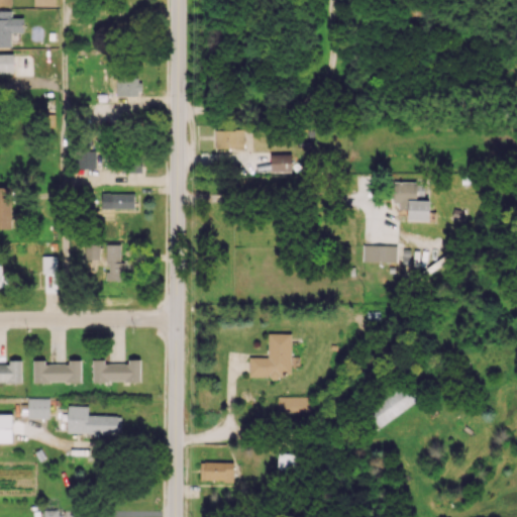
[(0,45),(11,46),(11,31),(23,31),(23,18),(11,17),(11,10),(0,9),(0,45)]
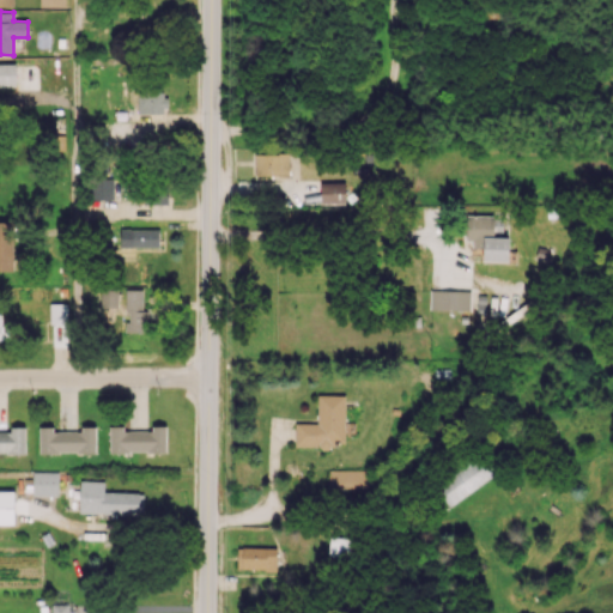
[(16,64),(0,64),(0,86),(16,86),(16,64)]
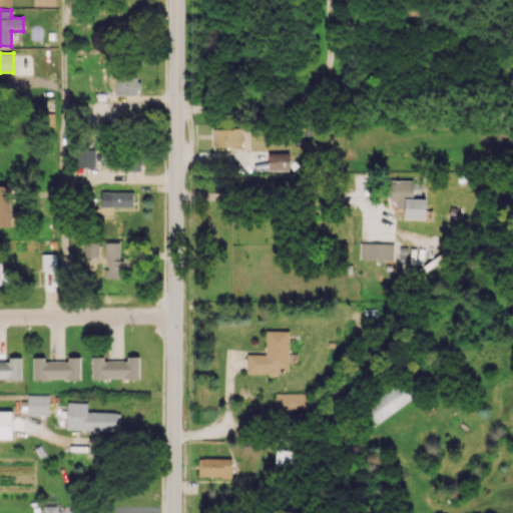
[(138,94),(138,76),(115,76),(114,94),(138,94)]
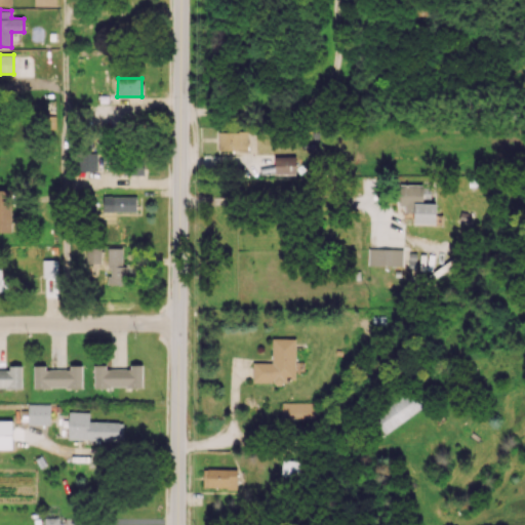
[(247,151),(247,131),(217,132),(218,151),(247,151)]
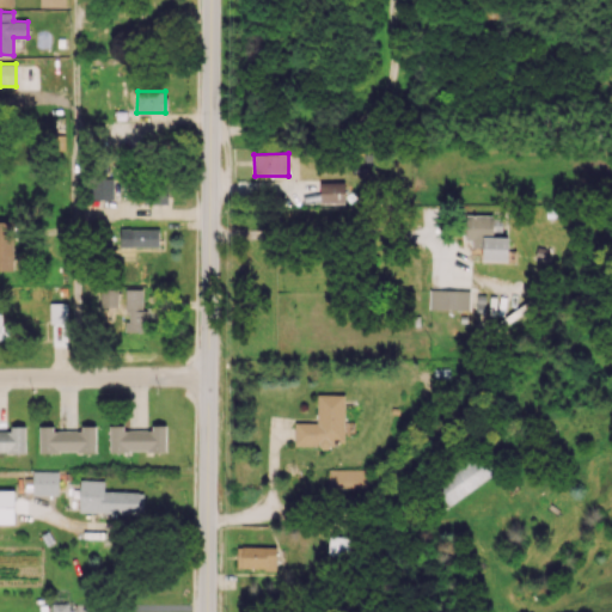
[(112,177),(90,177),(90,200),(112,200),(112,177)]
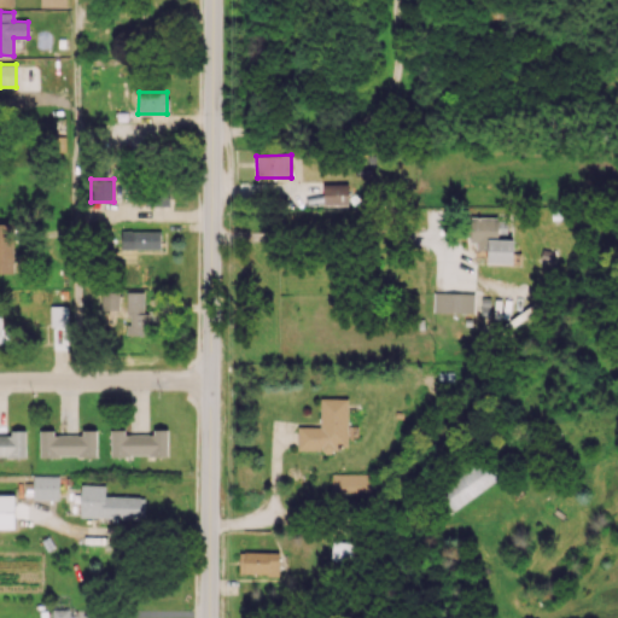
[(348,184),(322,184),(324,207),(348,205),(348,184)]
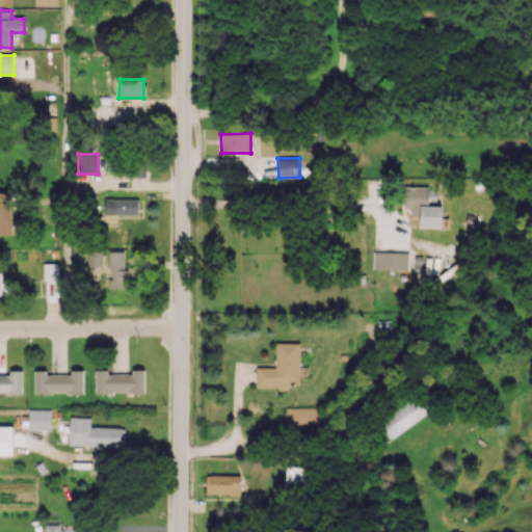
[(147,177),(145,160),(116,160),(116,177),(147,177)]
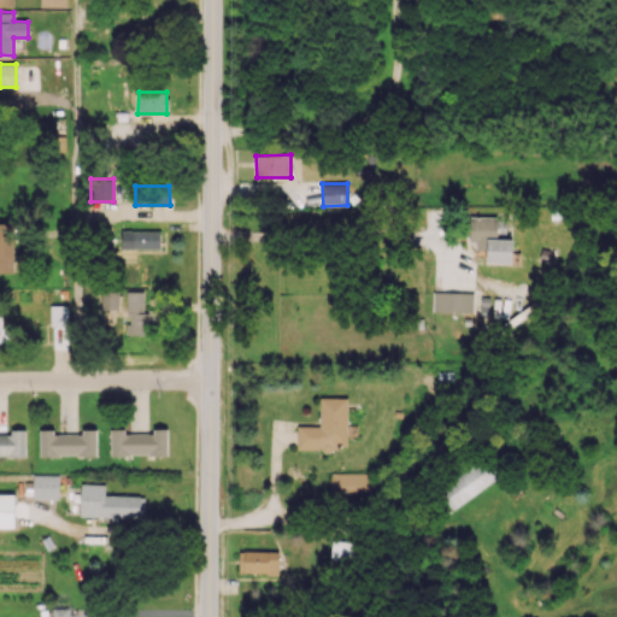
[(487,263),(511,263),(512,239),(498,239),(498,230),(505,230),(506,217),(471,217),(470,248),(487,248),(487,263)]
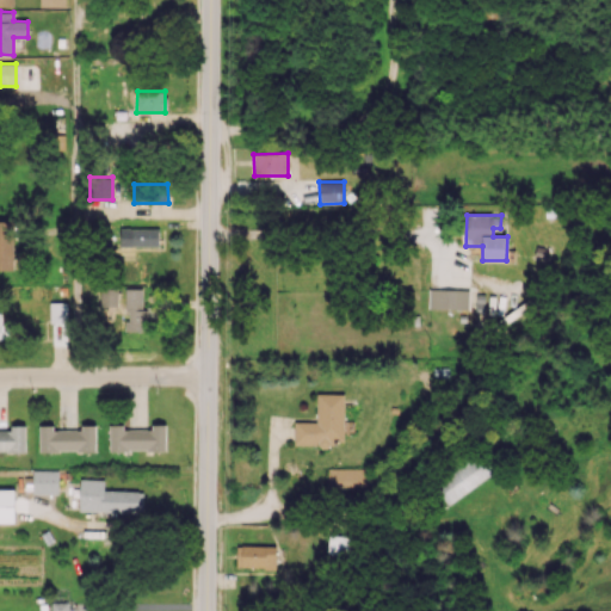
[(0,221),(0,270),(14,270),(13,221),(0,221)]
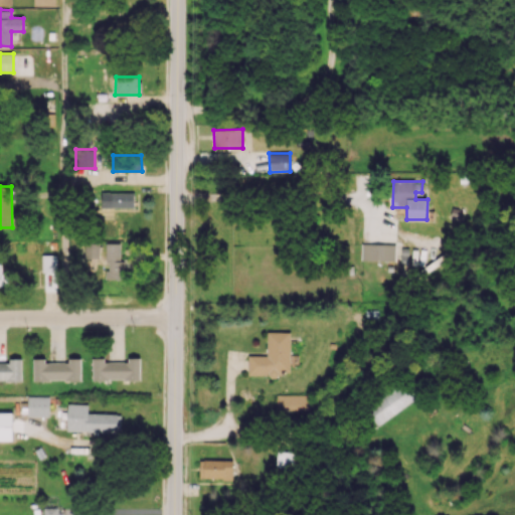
[(134,192),(109,193),(109,207),(134,206),(134,192)]
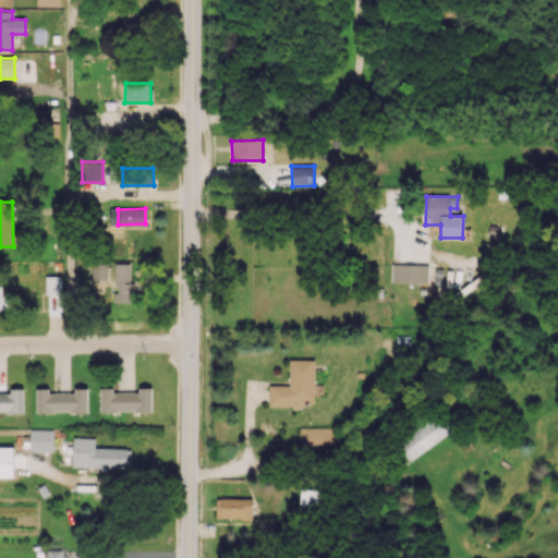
[(92,279),(107,280),(107,263),(93,263),(92,279)]
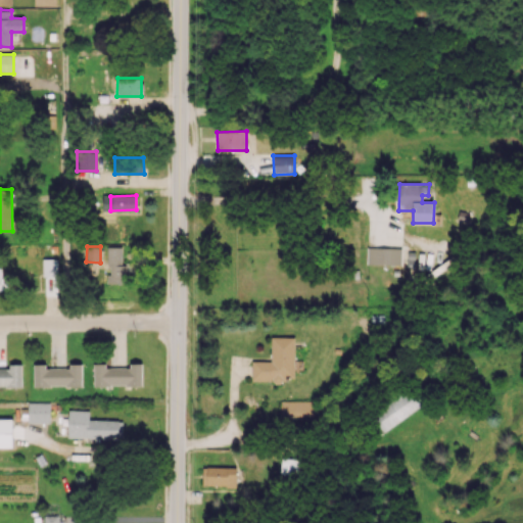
[(107,283),(125,283),(124,246),(107,246),(107,283)]
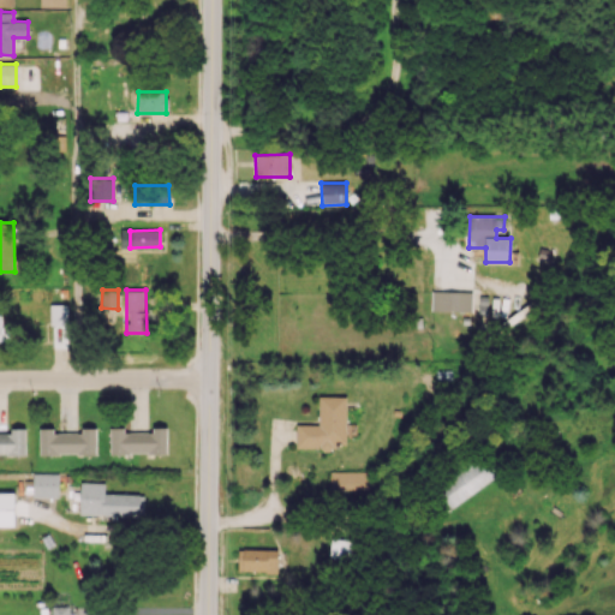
[(472,292),(431,291),(430,310),(472,311),(472,292)]
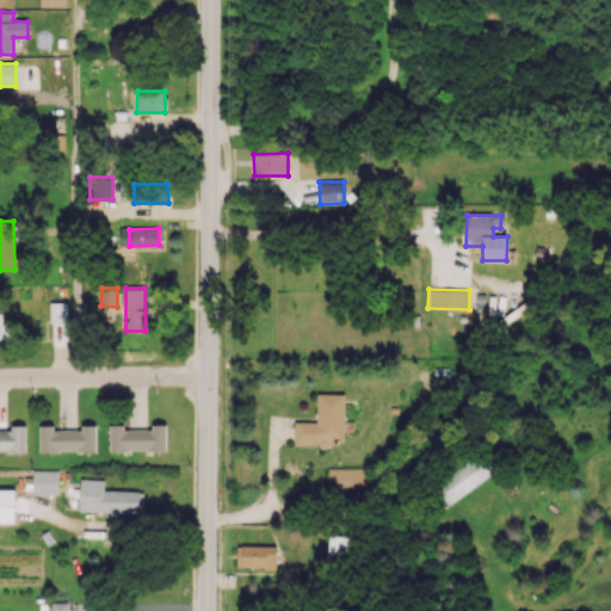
[(66,322),(67,302),(47,302),(47,321),(66,322)]
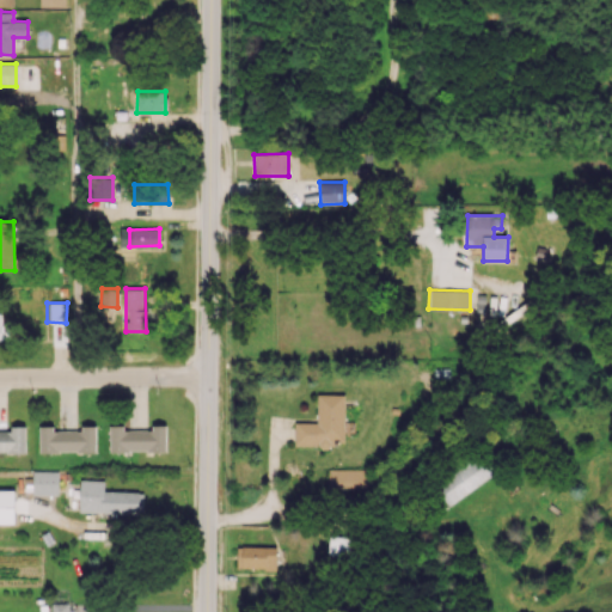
[(344,395),(317,395),(317,423),(294,422),(294,445),(344,445),(344,395)]
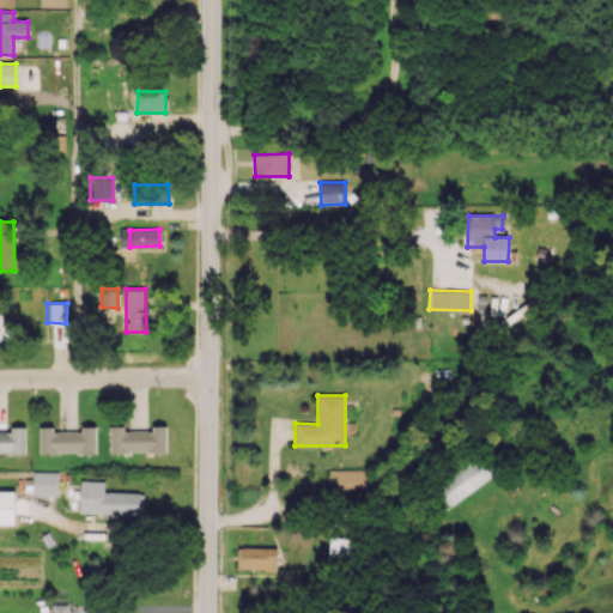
[(0,453),(25,454),(25,426),(11,426),(11,431),(0,431),(0,453)]
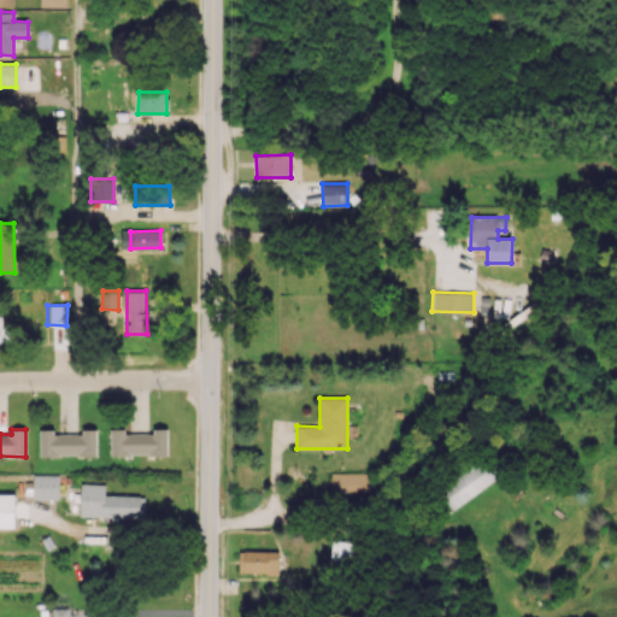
[(39,429),(40,456),(97,456),(97,429),(82,429),(82,434),(53,434),(53,429),(39,429)]
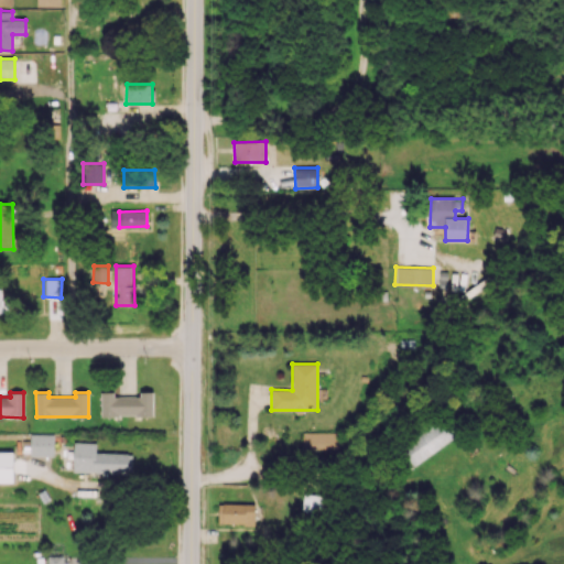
[(152,392),(140,392),(140,396),(114,397),(114,392),(100,392),(101,416),(153,415),(152,392)]
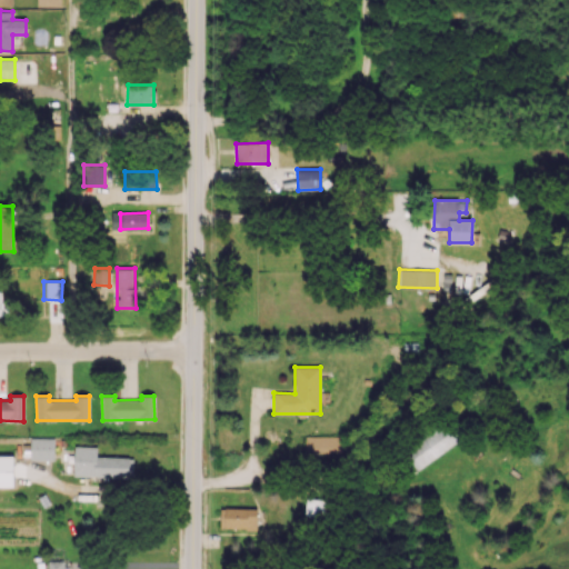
[(403,450),(417,470),(459,441),(446,421),(403,450)]
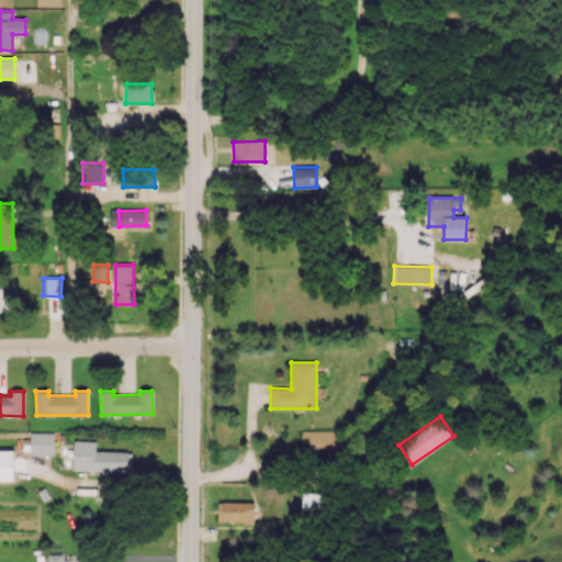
[(301,448),(338,449),(338,430),(301,430),(301,448)]
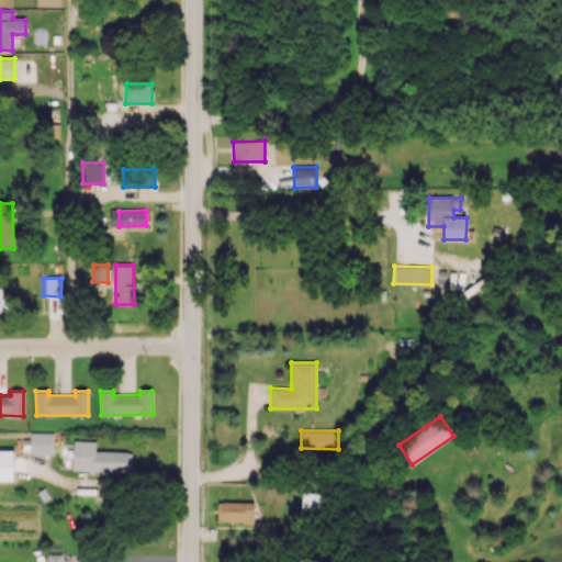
[(96,441),(74,440),(72,471),(131,472),(131,451),(96,451),(96,441)]
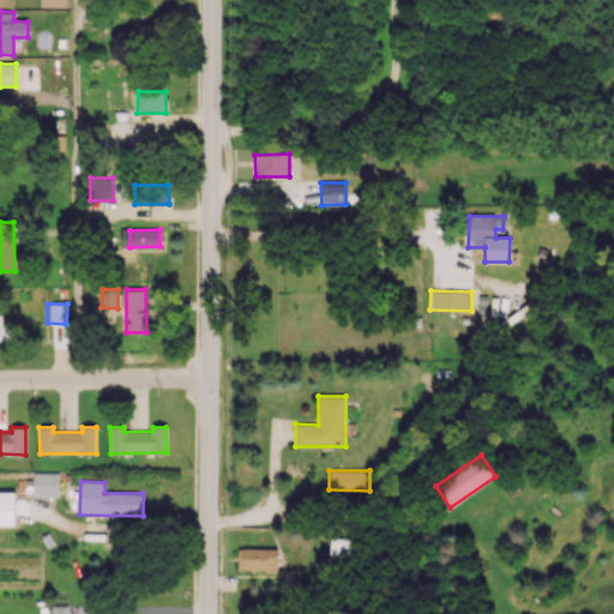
[(0,524),(14,525),(14,492),(0,491),(0,524)]
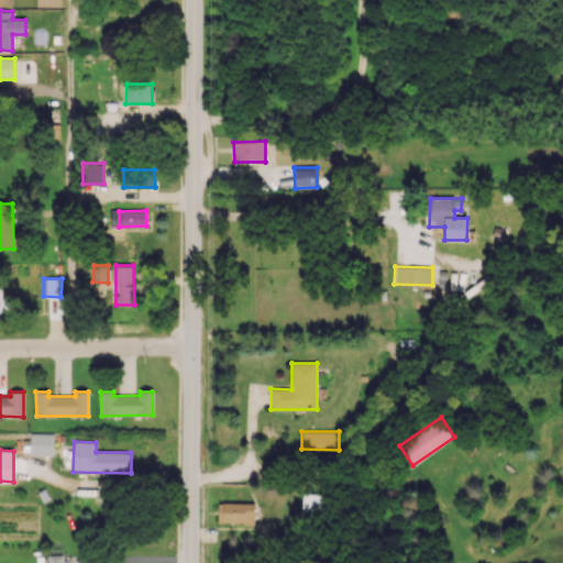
[(302,510),(321,511),(322,494),(302,493),(302,510)]
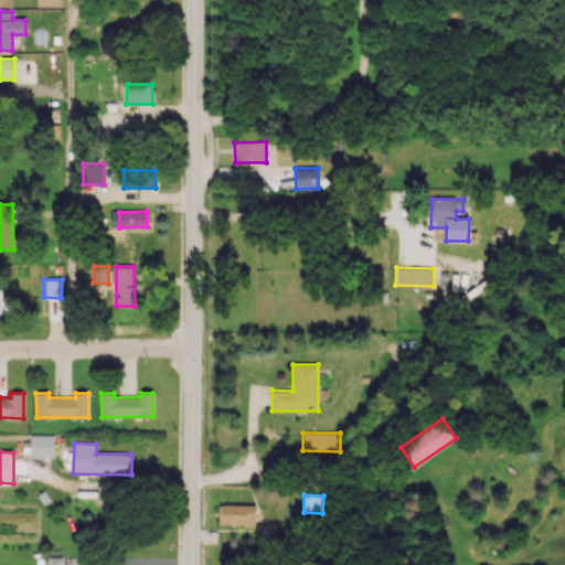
[(219,503),(219,524),(255,524),(255,504),(219,503)]
